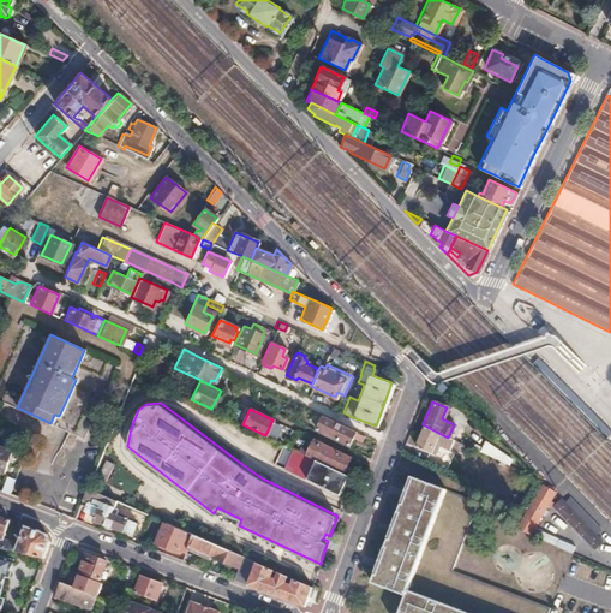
[(322,416),(315,429),(347,444),(351,436),(353,430),(354,430),(335,421),(322,415),(322,416)]
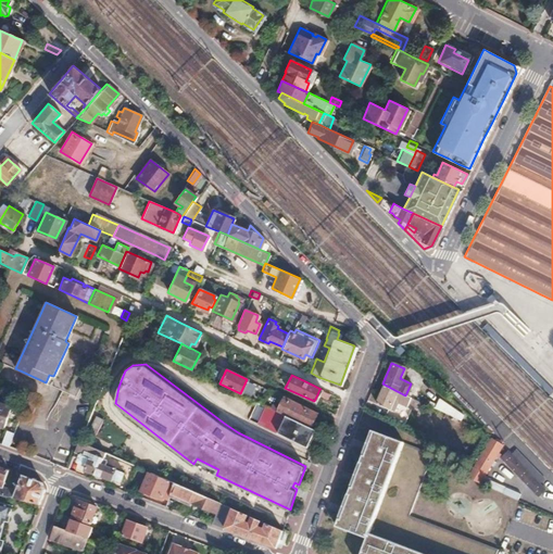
[(382,383),(375,403),(389,408),(393,399),(407,406),(406,407),(418,413),(423,403),(405,395),(382,383)]
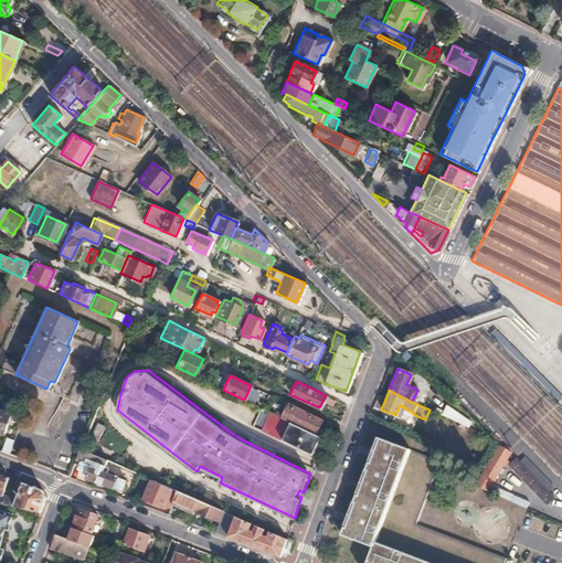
[(286,403),(279,416),(289,421),(314,433),(320,418),(286,403)]
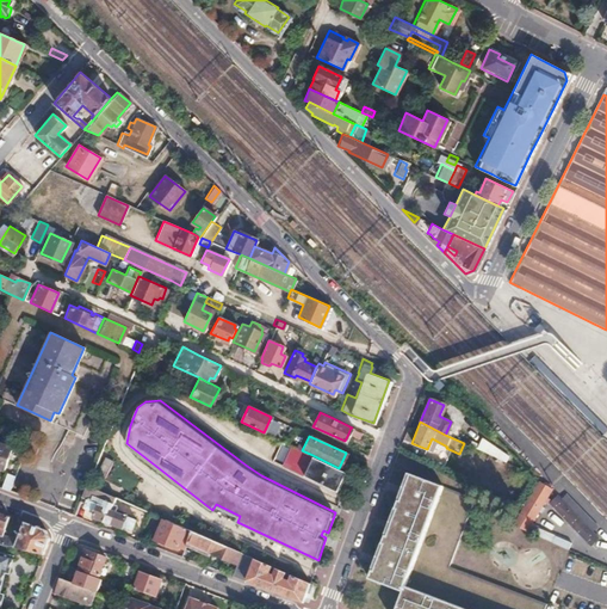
[(481,438),(476,447),(505,461),(509,453),(481,438)]
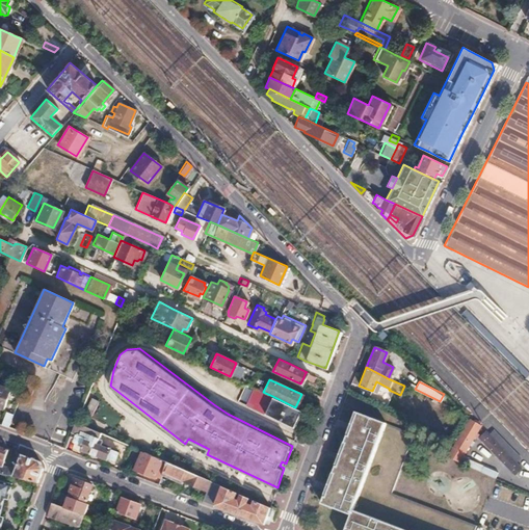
[(0,405),(2,406),(8,389),(0,385),(0,405)]
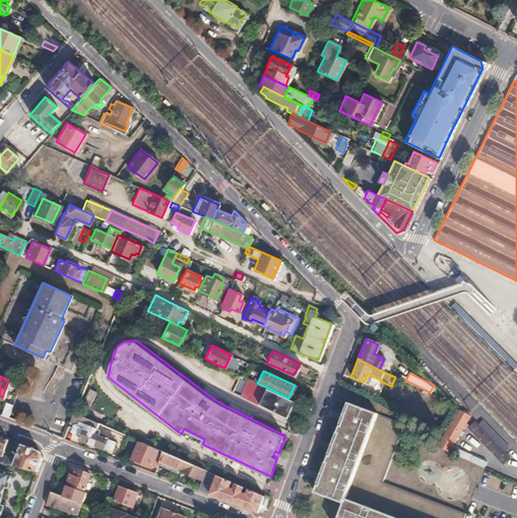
[(248,379),(240,395),(258,403),(266,387),(257,383),(248,379)]
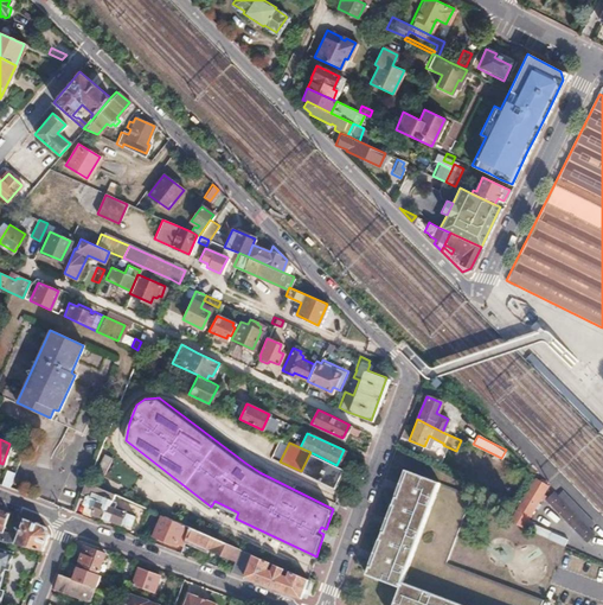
[(310,452),(301,471),(333,488),(341,467),(337,465),(310,452)]
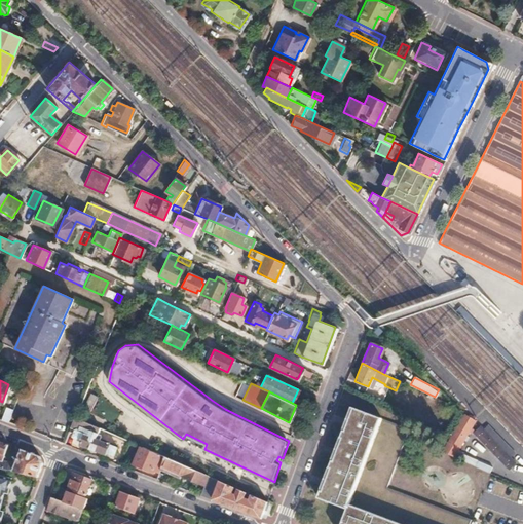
[(351,405),(318,496),(347,509),(341,523),(404,523),(349,503),(382,417),(351,405)]
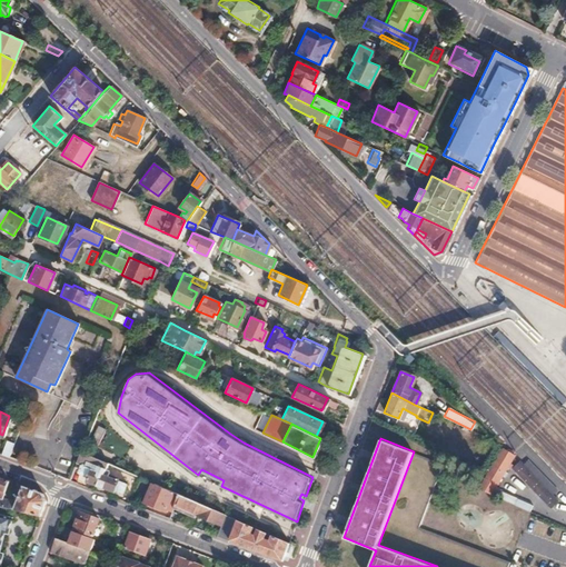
[(6,439),(0,453),(6,455),(11,441),(6,439)]
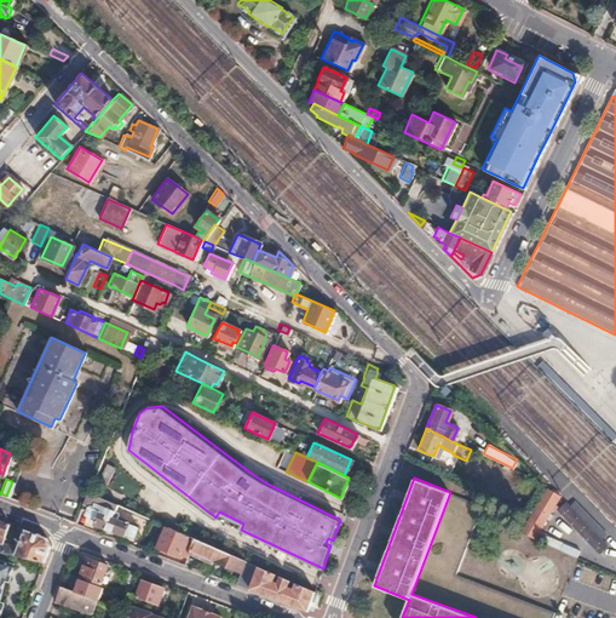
[(537,539),(559,493),(542,486),(520,531),(537,539)]
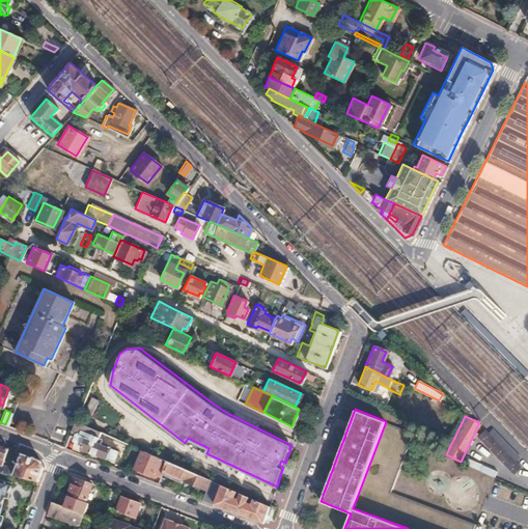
[(74,420),(70,430),(76,433),(73,440),(82,443),(80,447),(106,457),(107,454),(114,458),(117,450),(100,442),(101,440),(98,438),(101,432),(74,420)]
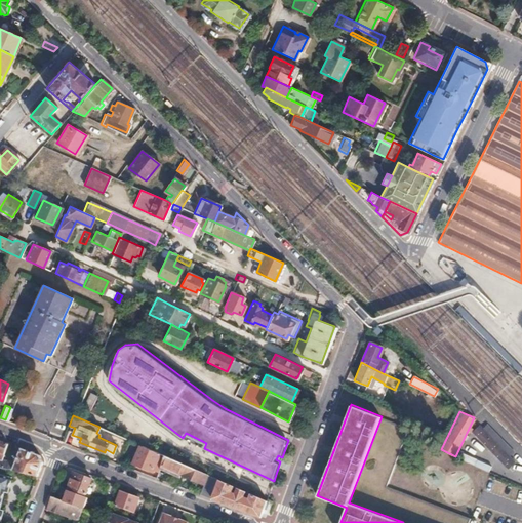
[(382,416),(349,503),(403,522),(466,522),(469,518),(387,486),(408,427),(382,416)]
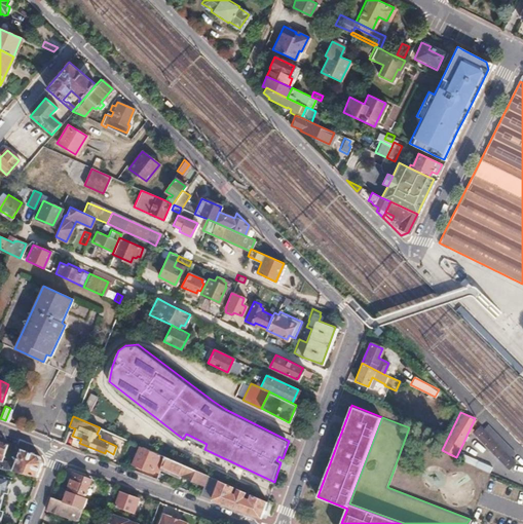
[(519,459),(484,421),(473,432),(507,470),(519,459)]
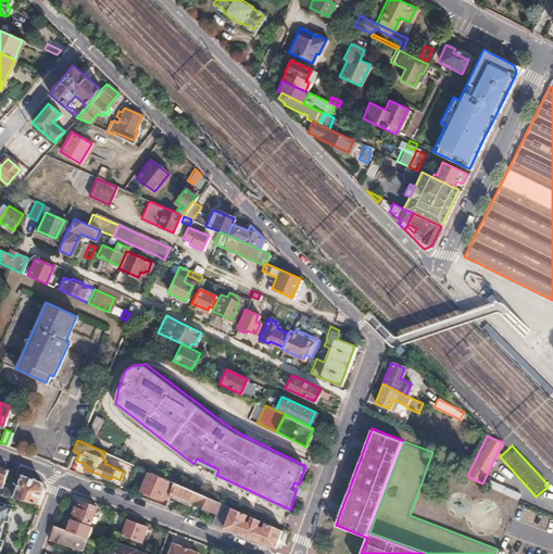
[(146,470),(138,488),(160,496),(166,479),(146,470)]
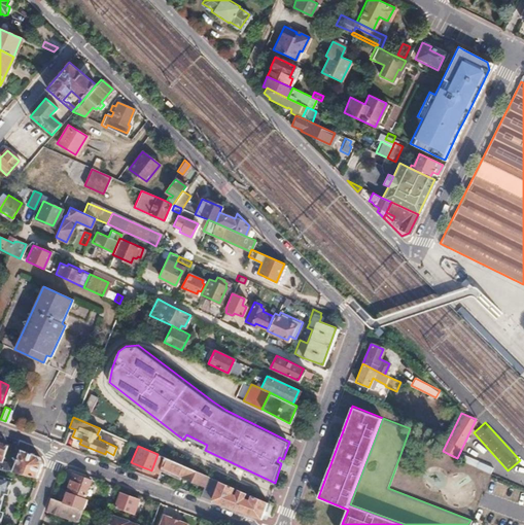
[(13,464),(10,471),(34,478),(40,463),(36,456),(20,449),(13,464)]
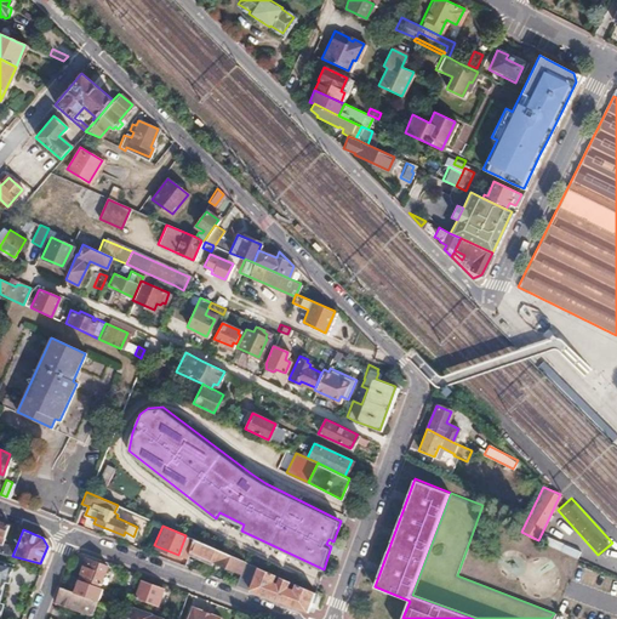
[(544,535),(542,543),(576,556),(578,549),(544,535)]
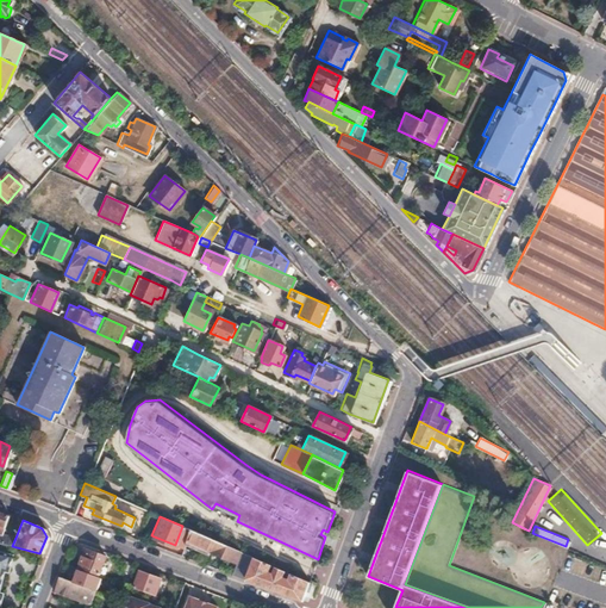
[(189,528),(180,553),(186,556),(191,546),(200,551),(202,547),(208,551),(235,560),(239,550),(218,541),(189,528)]
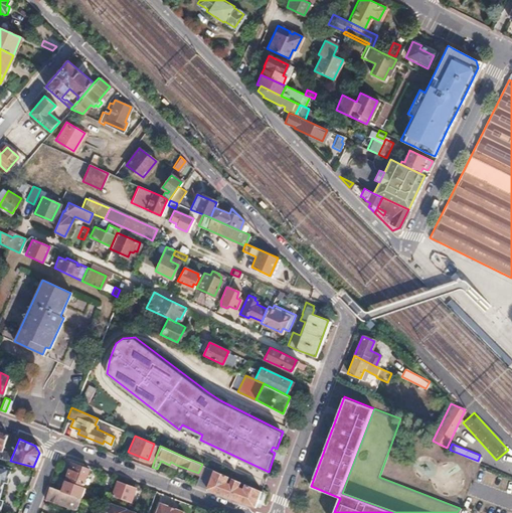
[(0,458),(5,459),(8,452),(0,450),(0,458)]
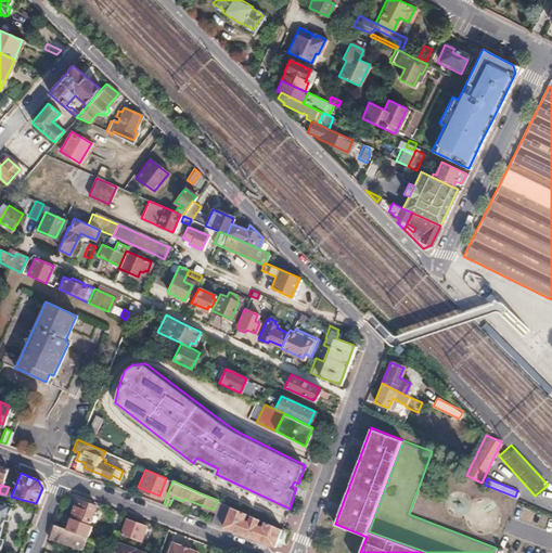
[(76,499),(71,515),(88,521),(94,505),(76,499)]
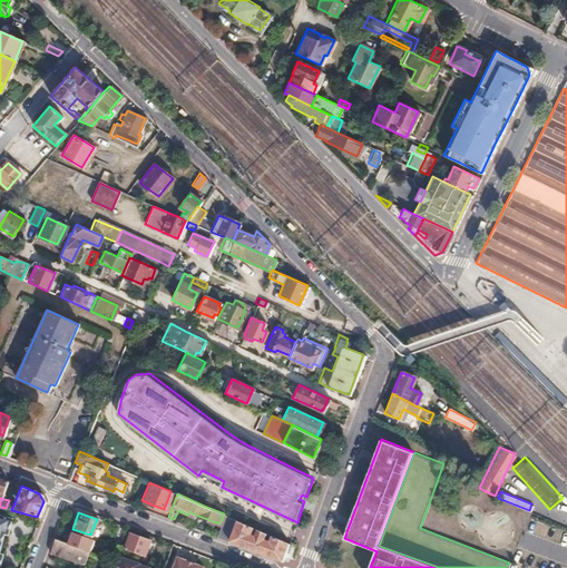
[(524,531),(566,545),(566,542),(566,530),(527,518),(524,531)]
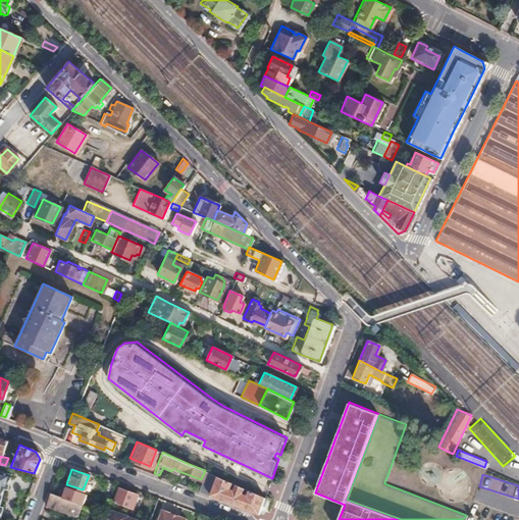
[(203,481),(200,490),(257,513),(263,496),(247,488),(245,494),(241,491),(242,486),(234,483),(231,487),(228,486),(230,481),(215,475),(212,484),(203,481)]
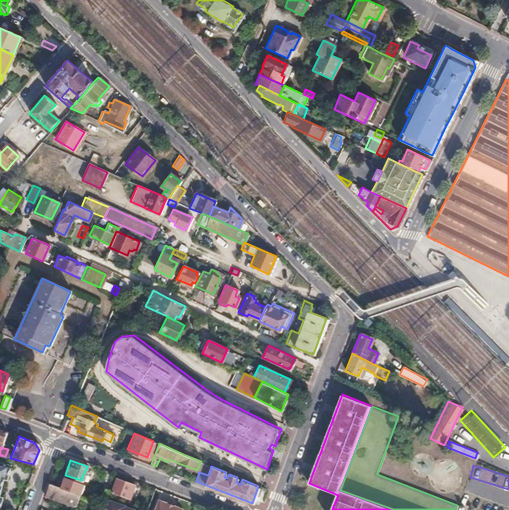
[(48,482),(43,496),(74,507),(79,494),(82,485),(64,478),(60,487),(48,482)]
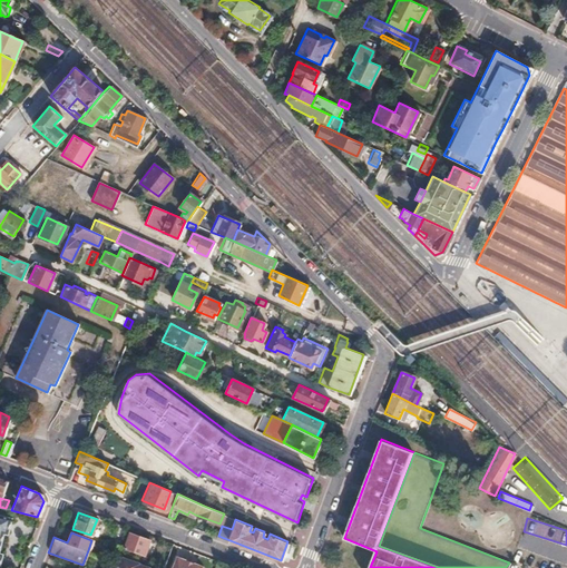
[(128,534),(123,548),(143,556),(147,540),(128,534)]
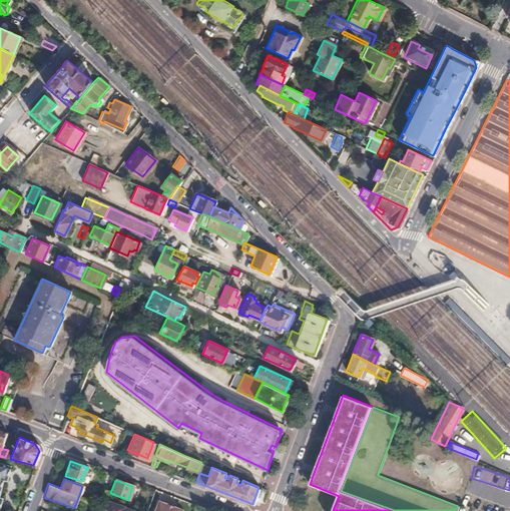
[(479,499),(477,507),(492,510),(493,510),(495,503),(479,499)]
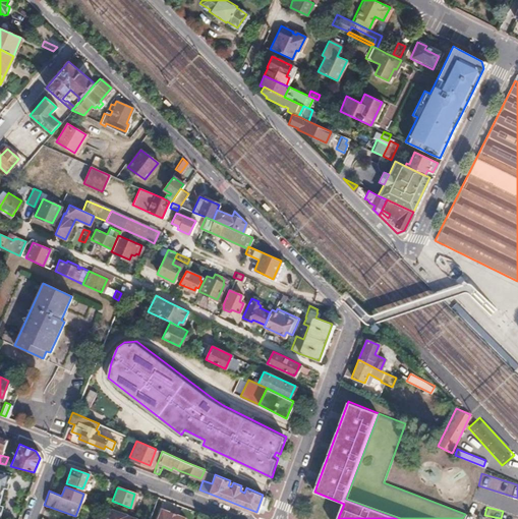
[(103,518),(101,518),(96,517),(94,518),(133,518),(134,518),(125,514),(110,509),(108,513),(106,512),(103,518)]
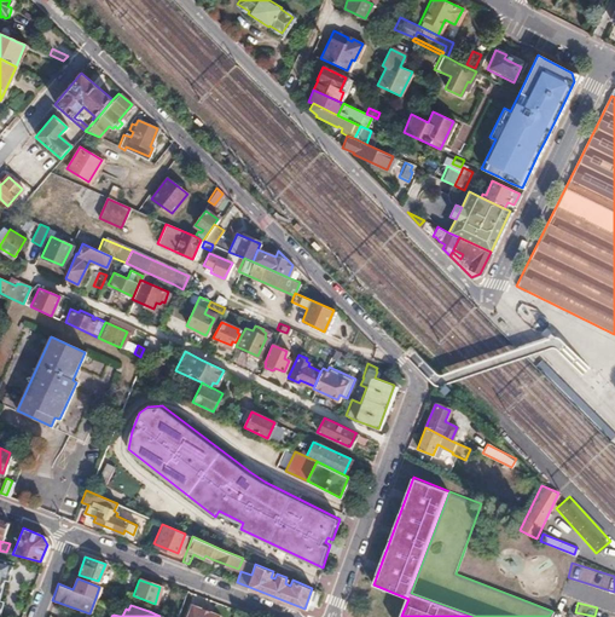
[(189,605),(184,616),(216,616),(218,616),(208,612),(207,615),(197,611),(198,609),(189,605)]
